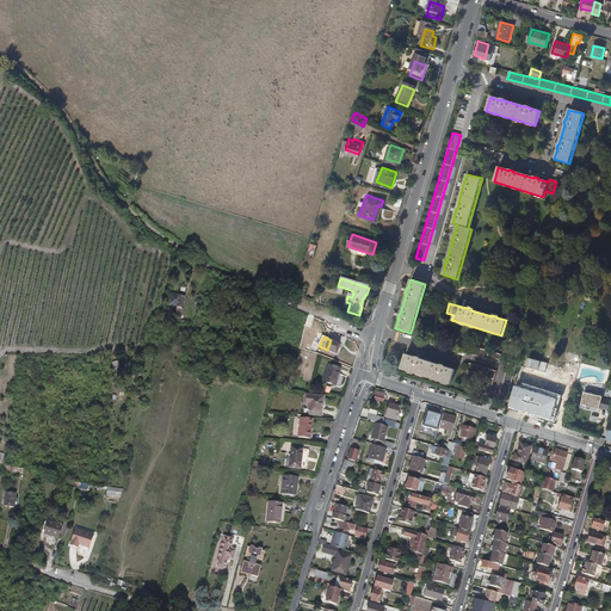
[(340,344),(331,340),(327,350),(337,353),(340,344)]
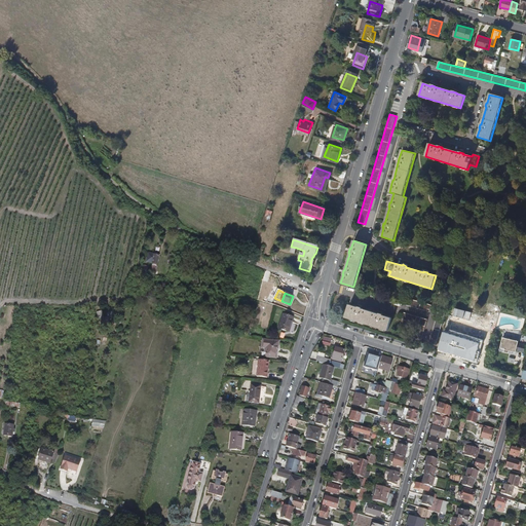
[(430,305),(408,298),(406,305),(429,312),(430,305)]
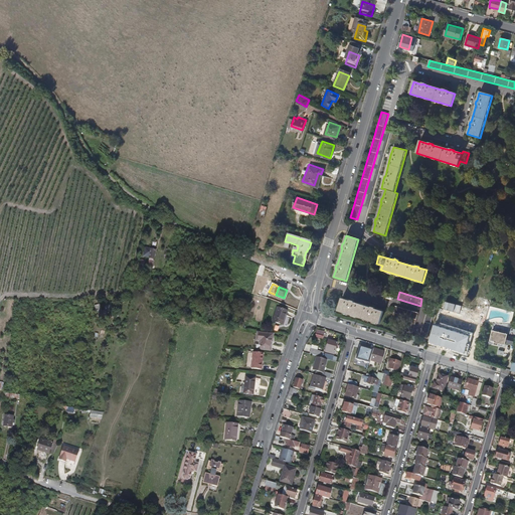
[(342,299),(341,298),(337,311),(379,325),(383,312),(376,310),(374,309),(375,308),(371,307),(370,308),(369,307),(355,303),(353,302),(354,301),(350,300),(350,301),(348,301),(342,299)]
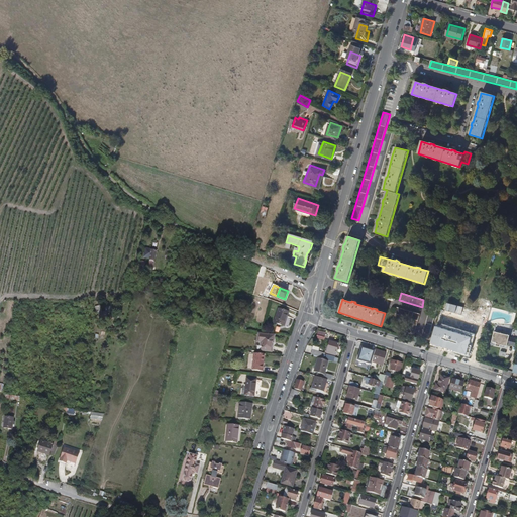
[(439,302),(432,300),(421,336),(428,339),(439,302)]
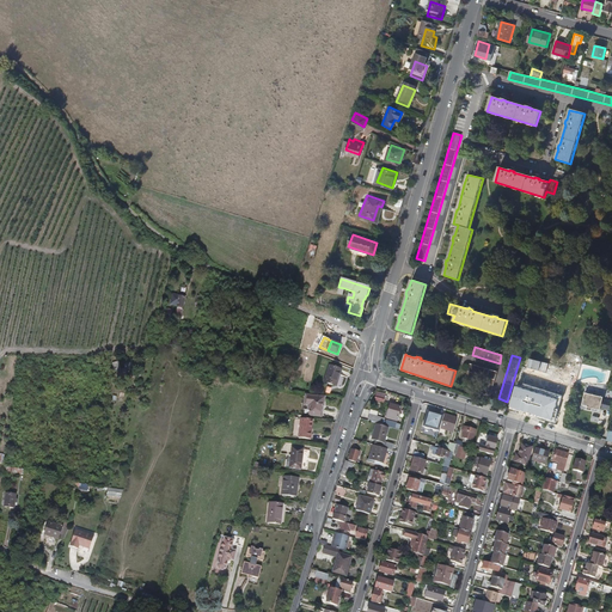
[(549,363),(531,359),(528,367),(546,373),(549,363)]
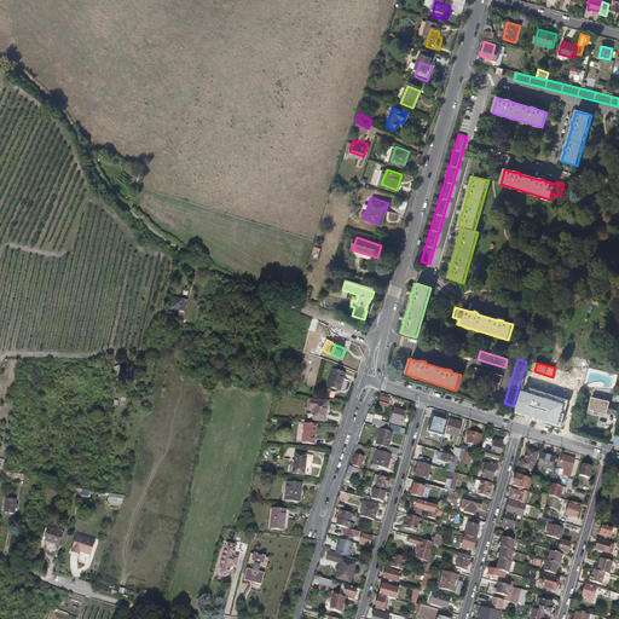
[(119,365),(113,368),(119,385),(128,381),(126,371),(121,374),(119,365)]
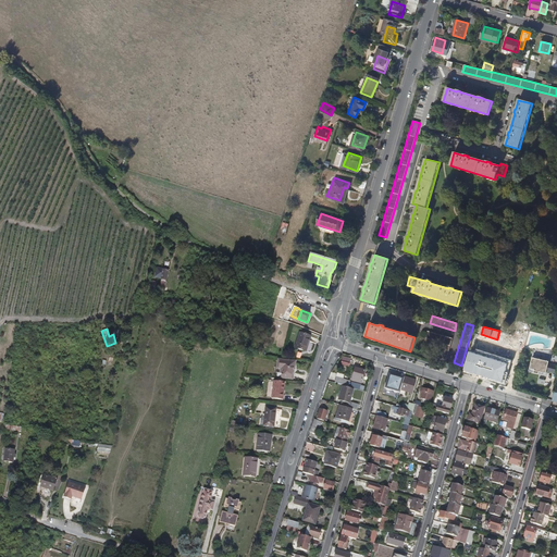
[(453,338),(426,331),(424,338),(443,344),(438,358),(446,360),(453,338)]
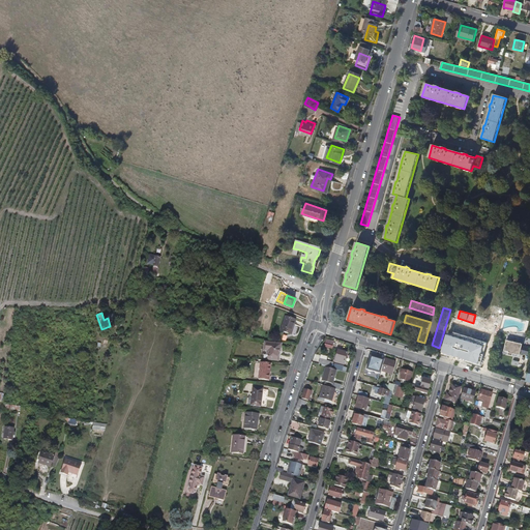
[(294,319),(283,317),(280,331),(290,334),(292,324),(293,324),(294,319)]
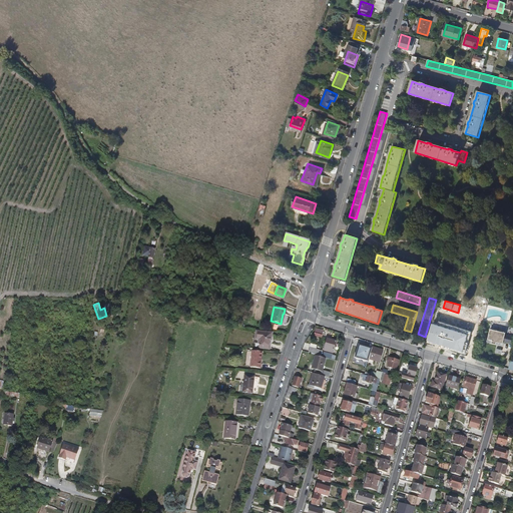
[(471,332),(440,322),(439,326),(433,324),(427,344),(467,356),(468,352),(465,352),(471,332)]
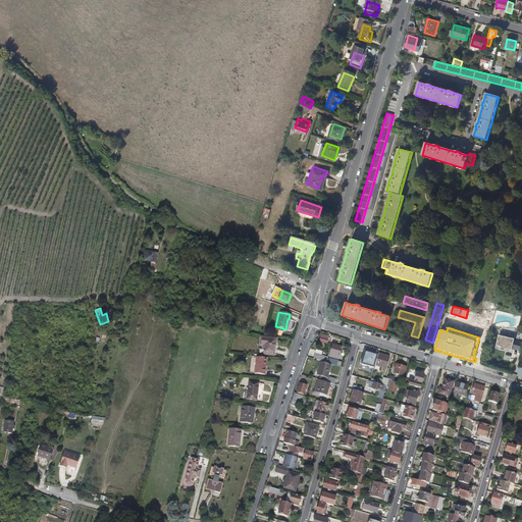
[(276,337),(261,334),(261,338),(274,341),(273,348),(275,348),(276,337)]
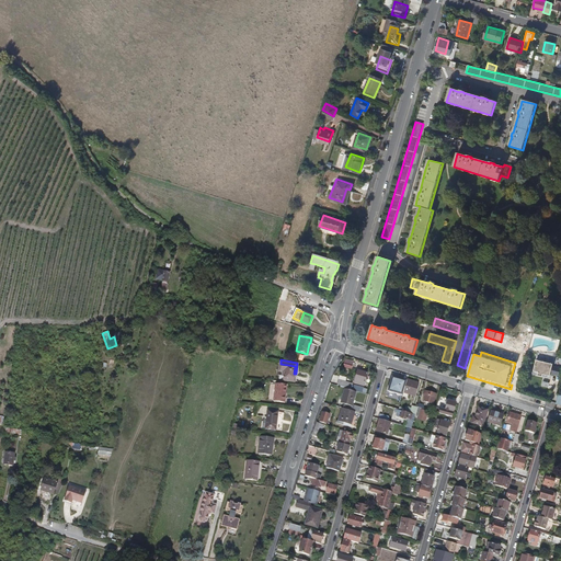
[(553,366),(537,362),(534,373),(542,375),(542,376),(550,377),(551,375),(559,377),(560,369),(553,367),(553,366)]
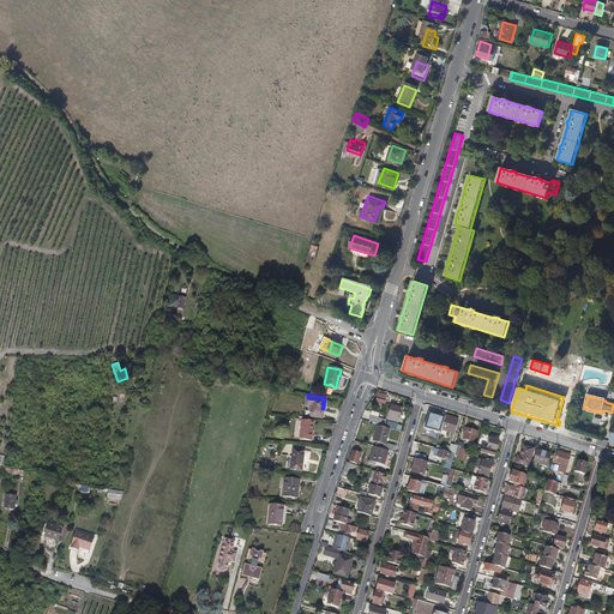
[(323,401),(307,398),(306,404),(309,405),(308,416),(321,419),(321,413),(320,413),(321,409),(323,401)]
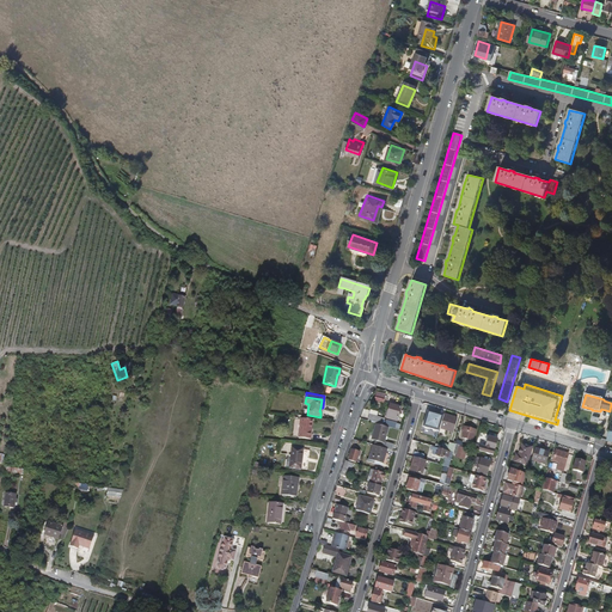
[(402,408),(391,404),(387,417),(397,421),(402,408)]
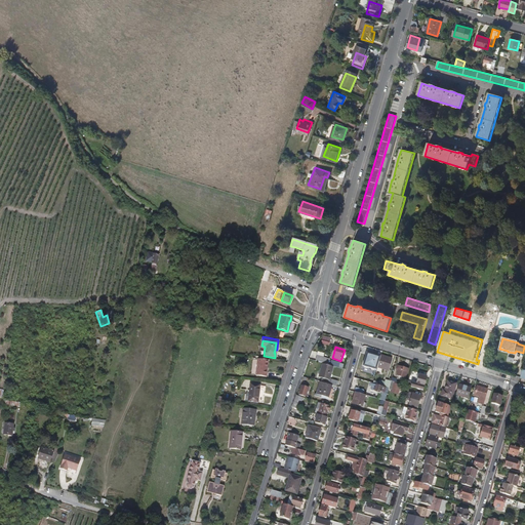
[(378,357),(368,354),(365,365),(375,369),(378,357)]
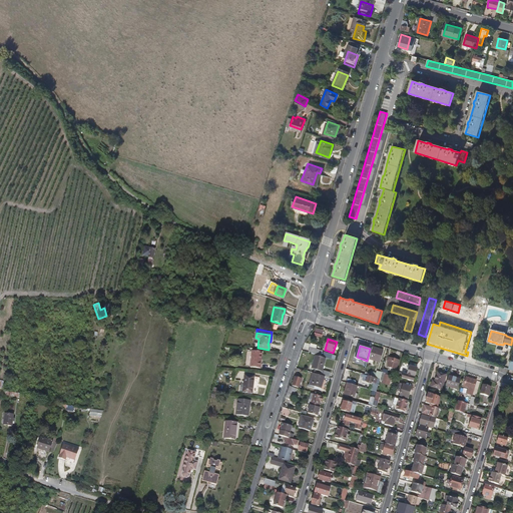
[(371,353),(381,356),(383,350),(372,347),(371,353)]
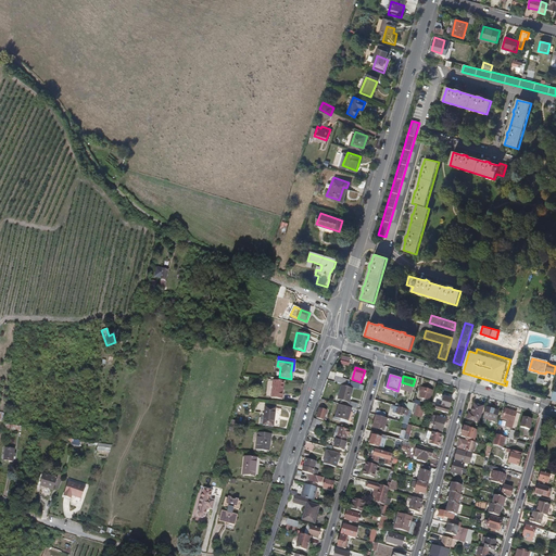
[(282,381),(273,380),(270,399),(280,400),(281,394),(280,394),(282,381)]
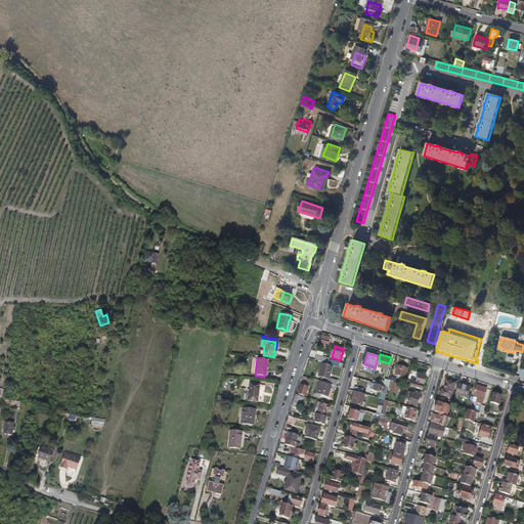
[(387,369),(389,363),(379,360),(377,366),(387,369)]
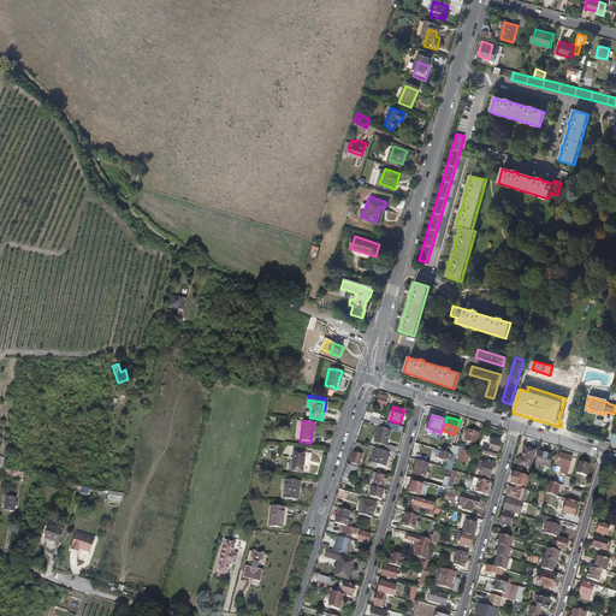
[(391,431),(380,427),(374,443),(386,446),(391,431)]
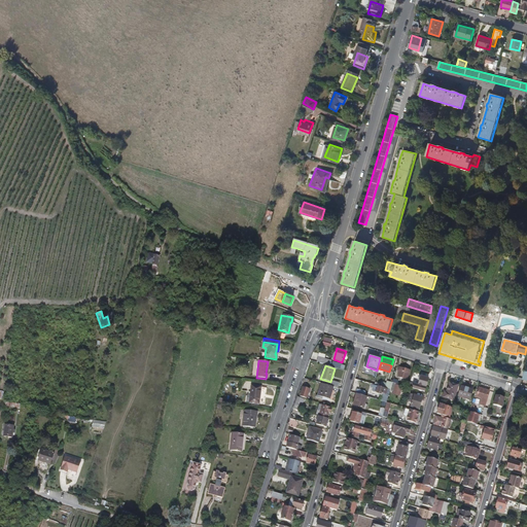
[(410,370),(400,367),(397,377),(407,380),(410,370)]
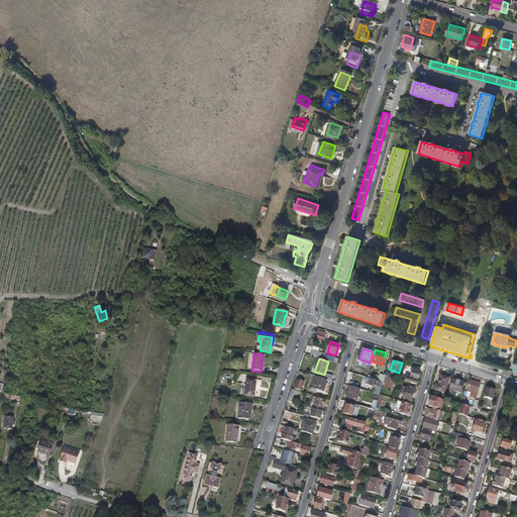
[(419,371),(413,369),(410,378),(402,375),(401,380),(412,384),(413,378),(418,380),(419,376),(418,376),(419,371)]
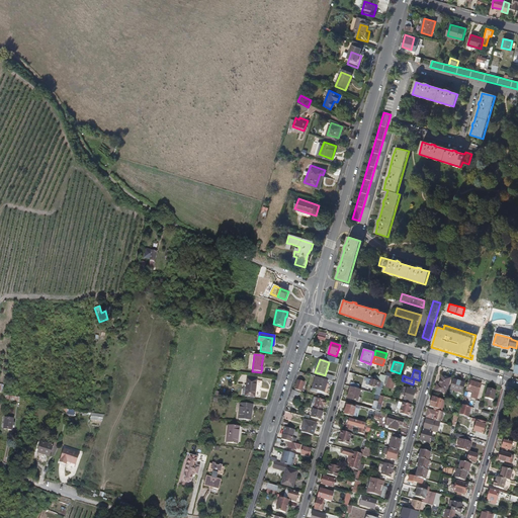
[(450,378),(441,375),(438,385),(437,384),(435,391),(445,394),(450,378)]
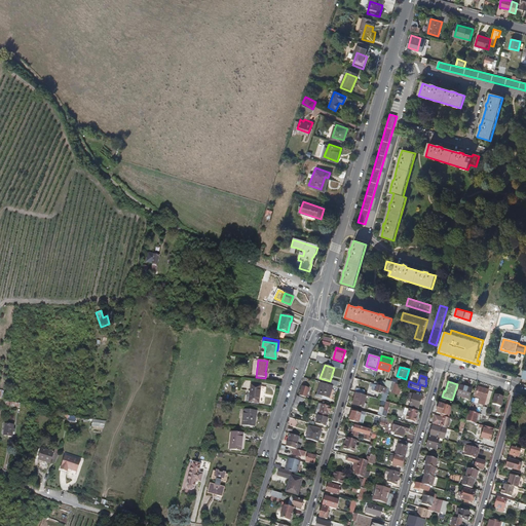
[(333,385),(330,384),(323,382),(322,382),(317,395),(316,393),(315,396),(322,398),(323,396),(329,398),(333,385)]
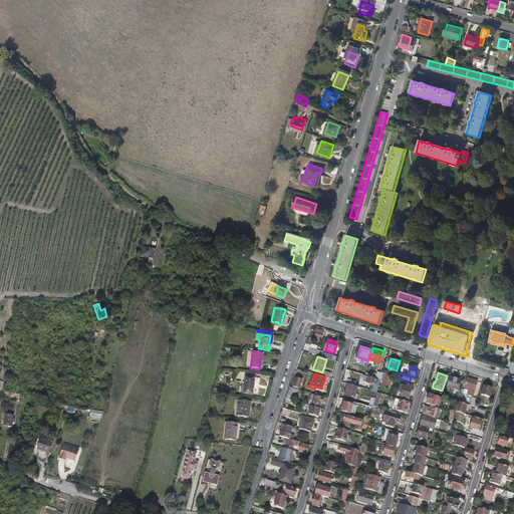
[(392,376),(386,374),(383,381),(382,384),(390,386),(392,376)]
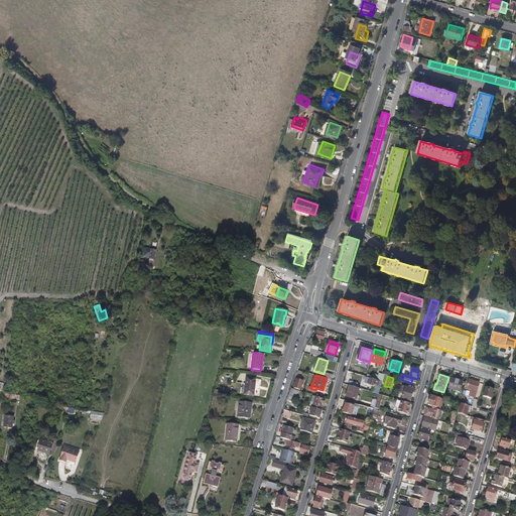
[(255,379),(245,377),(244,388),(241,387),(240,394),(253,396),(255,379)]
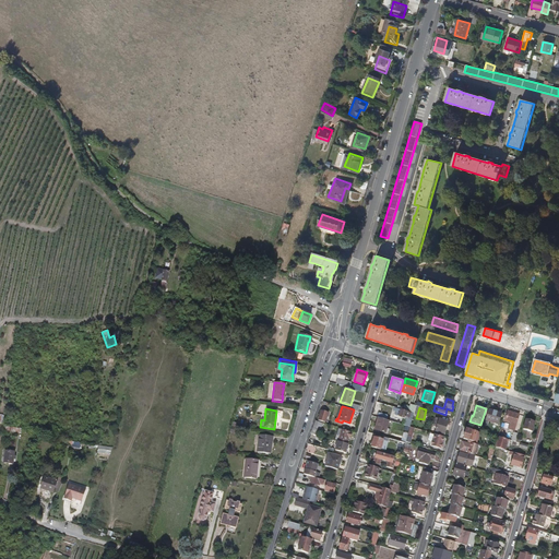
[(411,413),(408,412),(402,409),(396,408),(395,413),(397,413),(397,415),(400,416),(400,417),(405,418),(405,417),(407,417),(405,425),(405,426),(409,427),(412,418),(409,418),(411,413)]
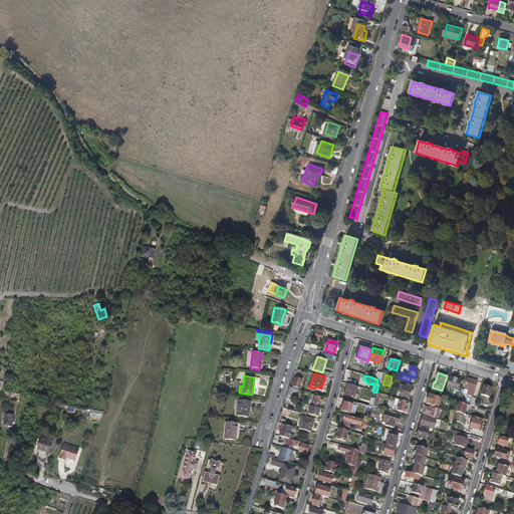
[(461,379),(450,376),(447,387),(458,390),(461,379)]
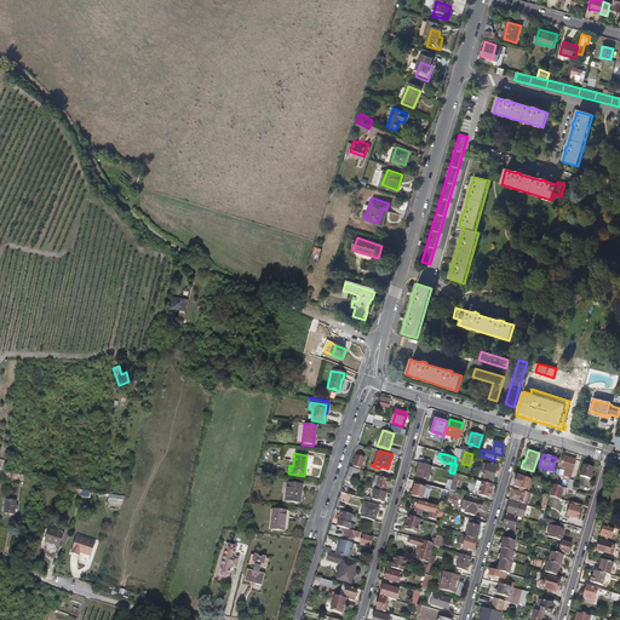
[(365,458),(356,455),(354,466),(361,468),(365,458)]
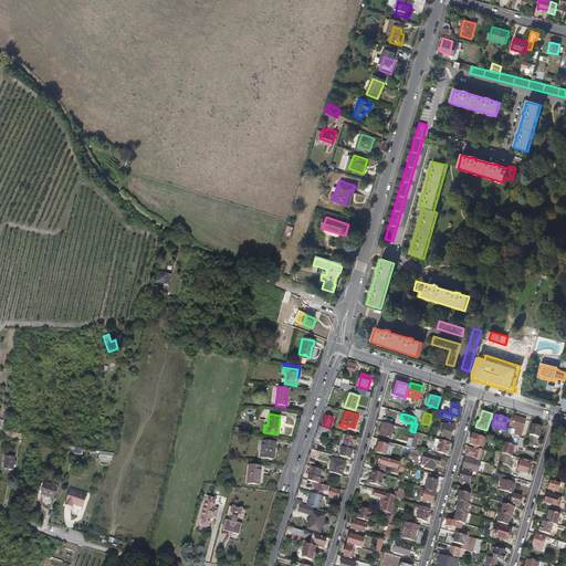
[(525,420),(514,417),(511,427),(515,428),(515,430),(521,432),(525,420)]
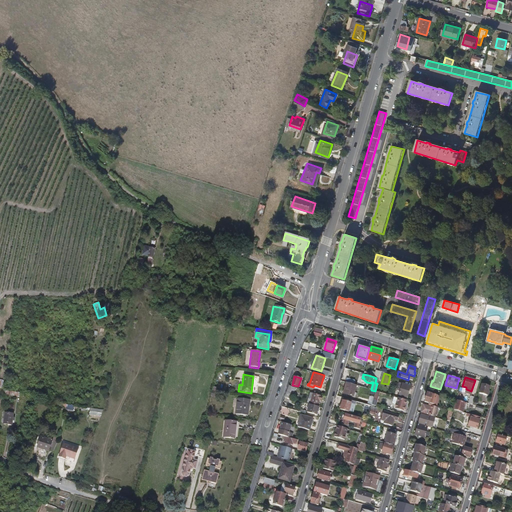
[(410,386),(402,383),(399,382),(397,390),(400,391),(399,394),(407,397),(410,386)]
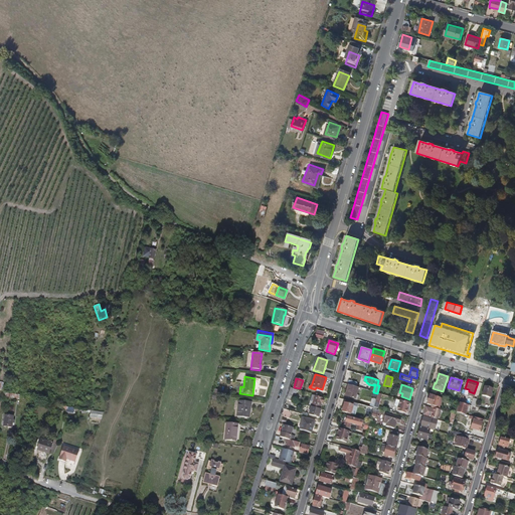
[(358,388),(348,385),(345,395),(355,398),(358,388)]
